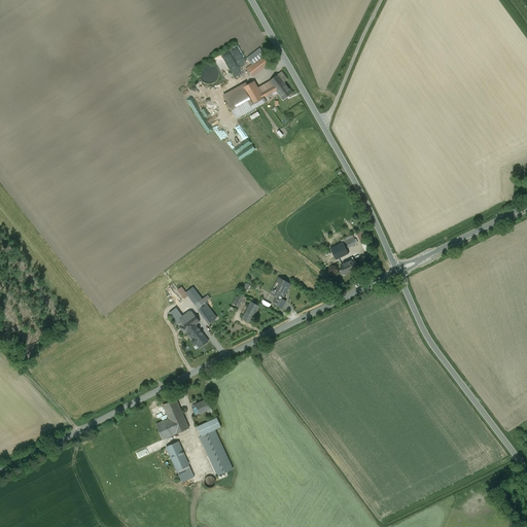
[(240,45),(247,56),(260,46),(253,36),(250,38),(250,37),(240,45)]
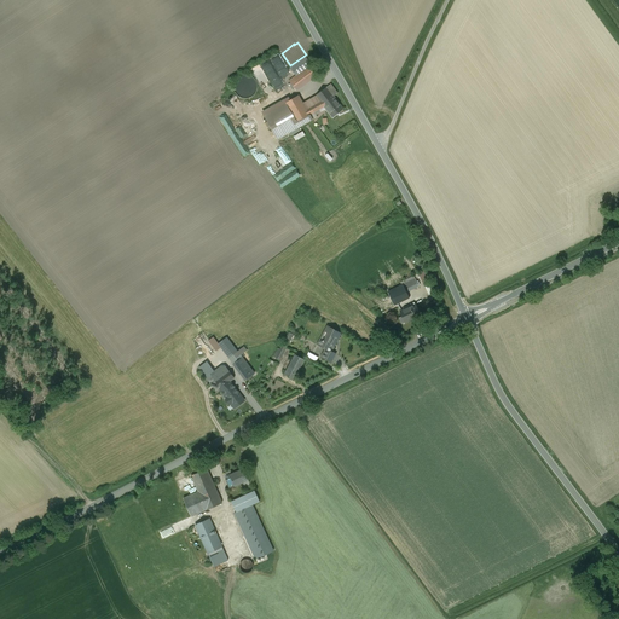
[(282,53),(273,57),(281,79),(289,75),(282,53)]
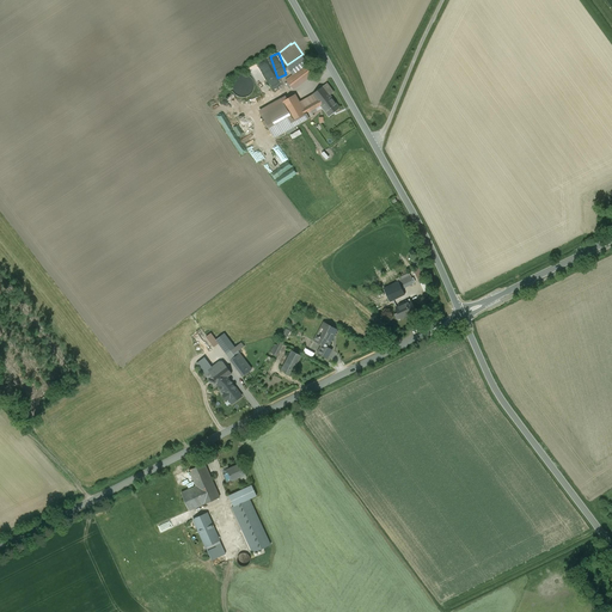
[(250,67),(264,97),(282,89),(269,59),(250,67)]
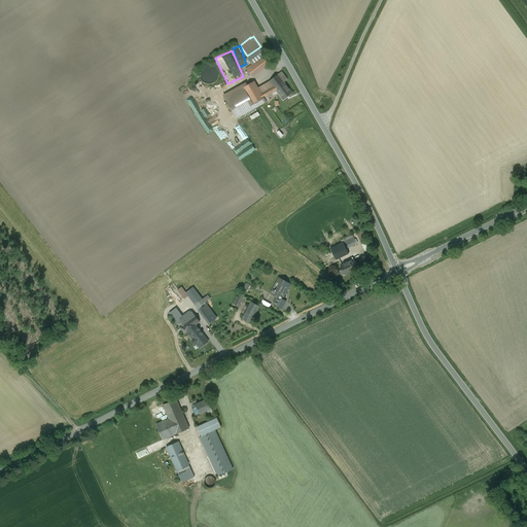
[(266,54),(249,66),(254,73),(272,61),(266,54)]
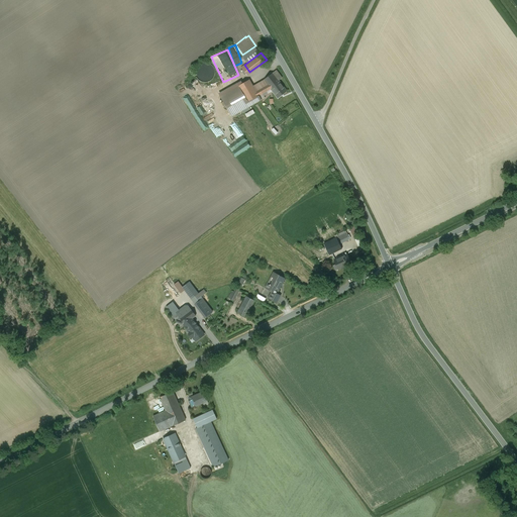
[(209,66),(206,66),(203,66),(200,68),(198,70),(197,73),(197,75),(198,79),(200,82),(203,83),(207,84),(210,83),(213,81),(215,78),(216,74),(215,71),(212,68),(209,66)]
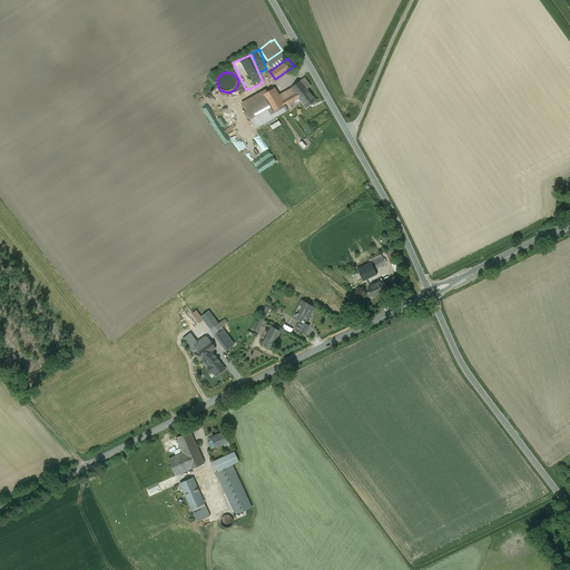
[(311,86),(305,78),(301,80),(307,88),(311,86)]
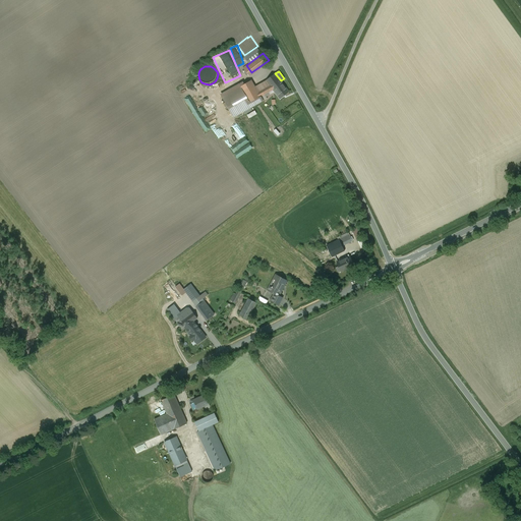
[(281,80),(275,73),(266,80),(270,85),(273,90),(280,99),(289,92),(281,80)]
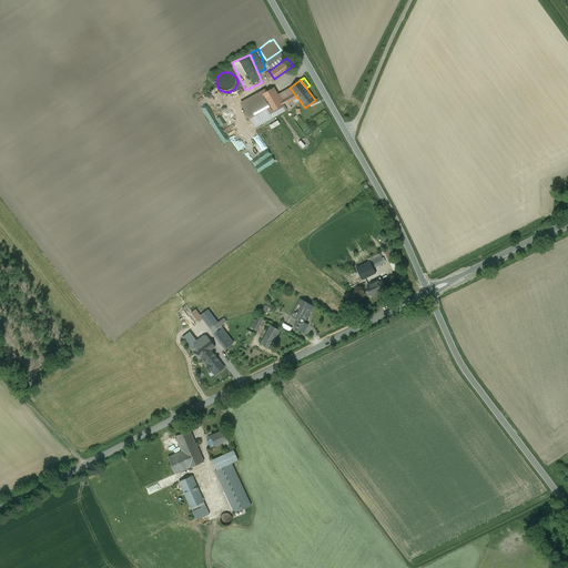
[(281,101),(274,88),(262,94),(272,112),(273,112),(284,105),(281,101)]
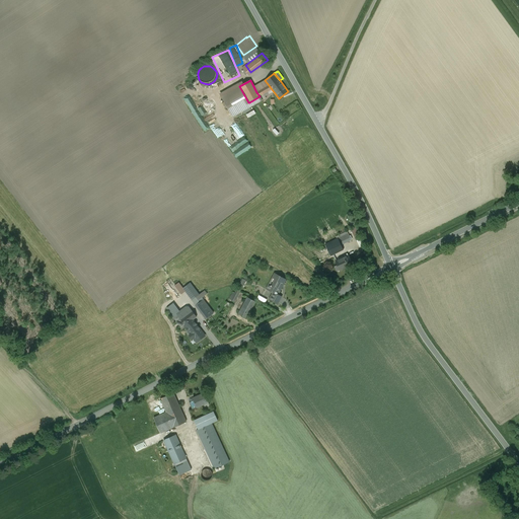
[(269,85),(256,92),(260,96),(272,89),(269,85)]
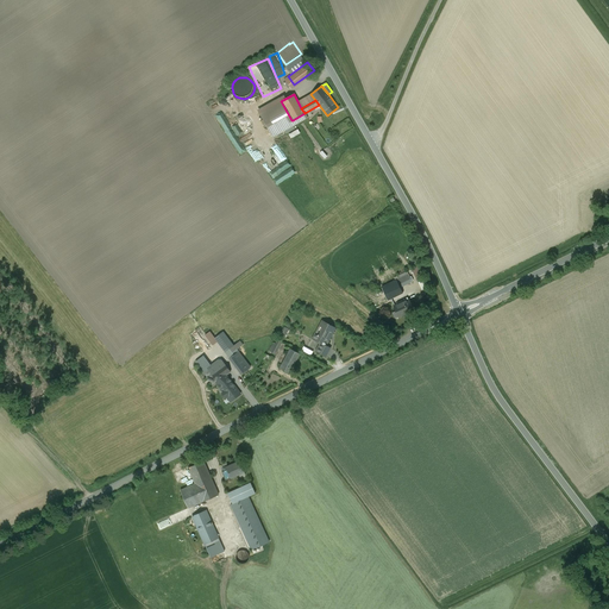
[(281,101),(259,113),(274,137),(295,124),(293,120),(292,120),(281,101)]
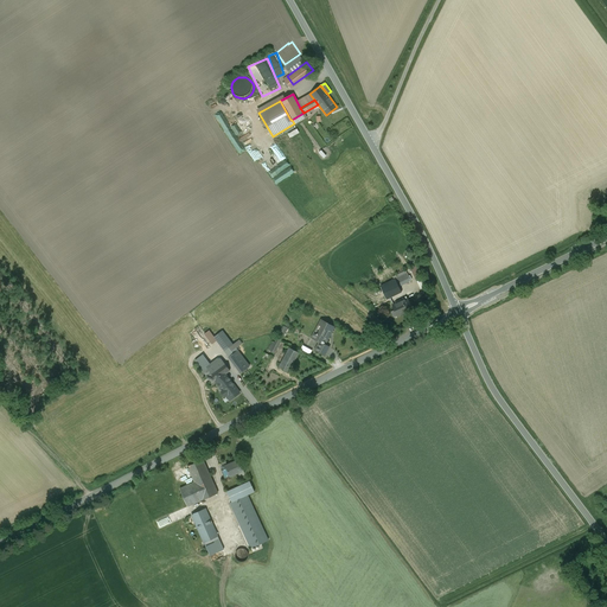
[(227,132),(236,126),(231,117),(222,122),(227,132)]
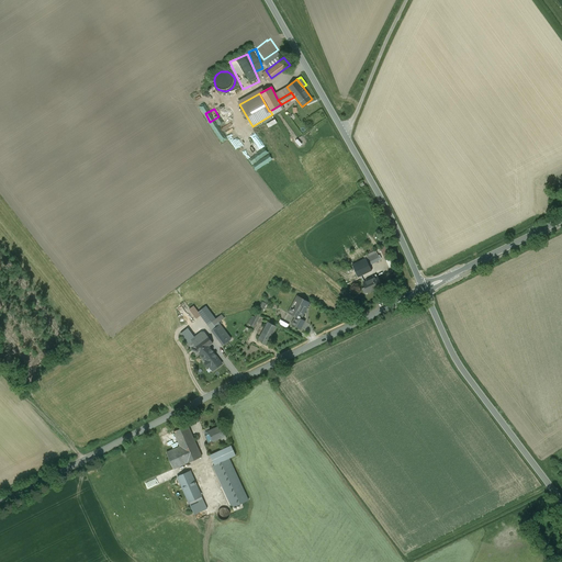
[(269,127),(279,123),(277,119),(267,124),(269,127)]
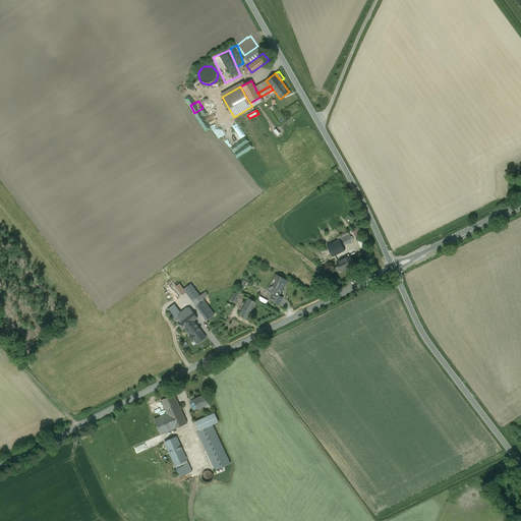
[(207,113),(197,116),(203,130),(212,127),(207,113)]
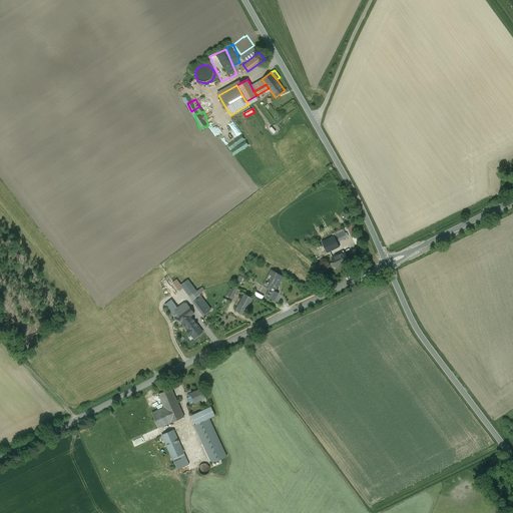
[(349,225),(352,236),(357,234),(354,224),(349,225)]
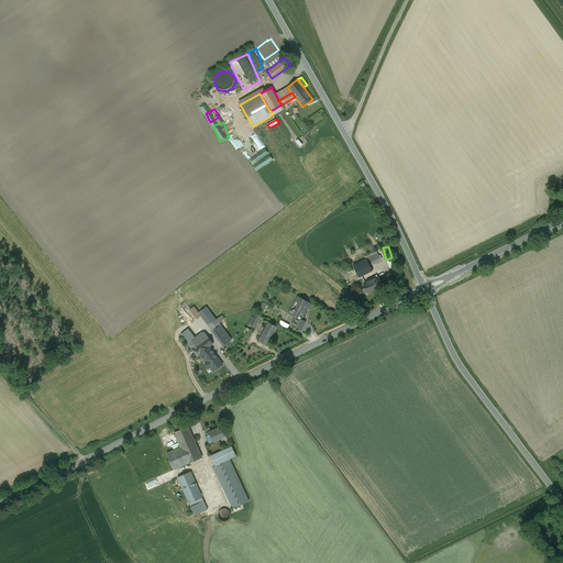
[(376,251),(367,255),(368,257),(371,262),(367,263),(370,266),(381,261),(376,251)]
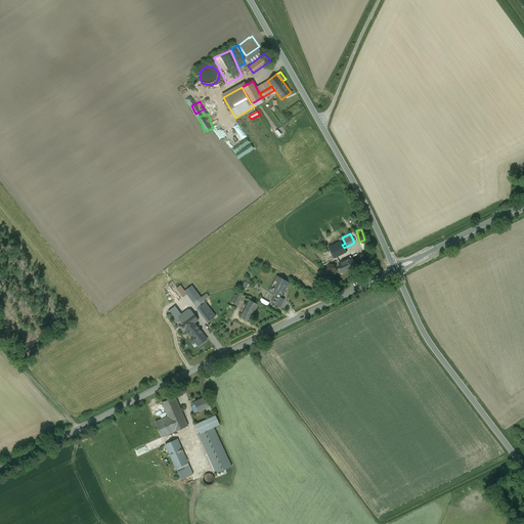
[(343,239),(331,246),(332,250),(342,245),(345,244),(343,239)]
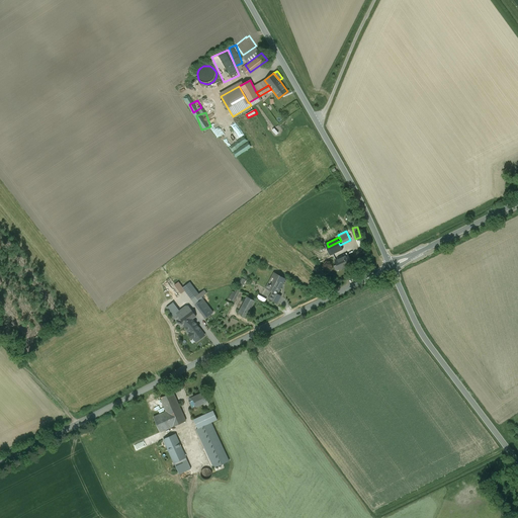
[(338,242),(328,247),(332,254),(342,249),(340,245),(338,242)]
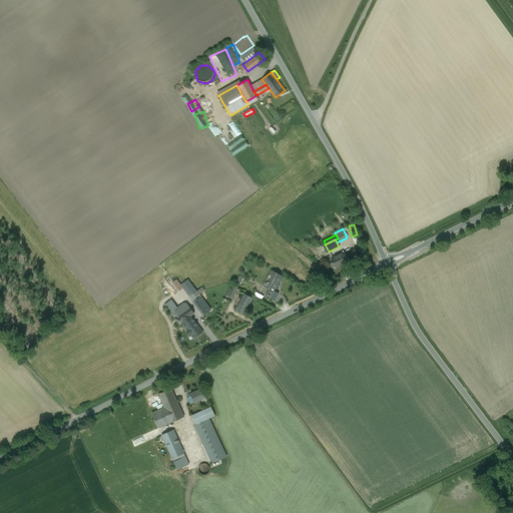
[(344,252),(332,259),(336,267),(348,262),(344,252)]
